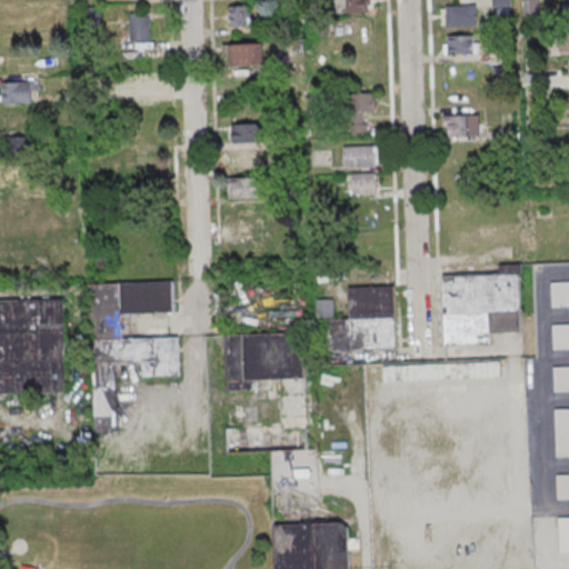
[(368,0),(345,0),(345,13),(369,13),(368,0)]
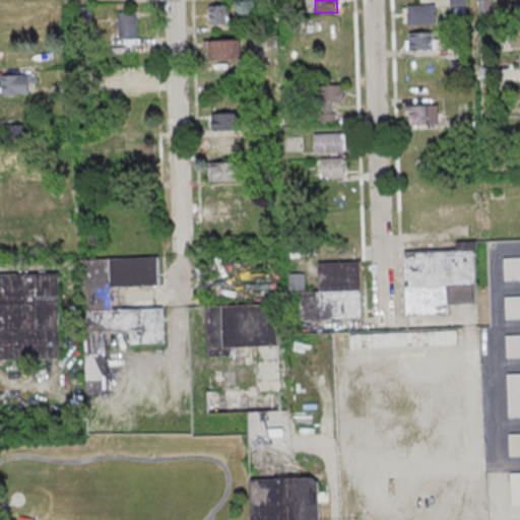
[(436,4),(406,4),(406,23),(436,23),(436,4)]
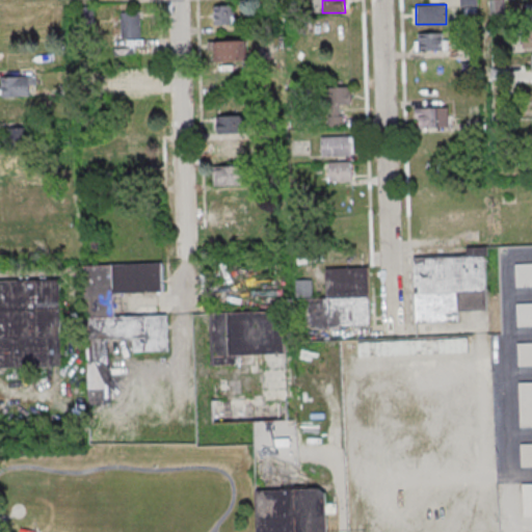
[(214,24),(235,24),(235,5),(214,5),(214,24)]
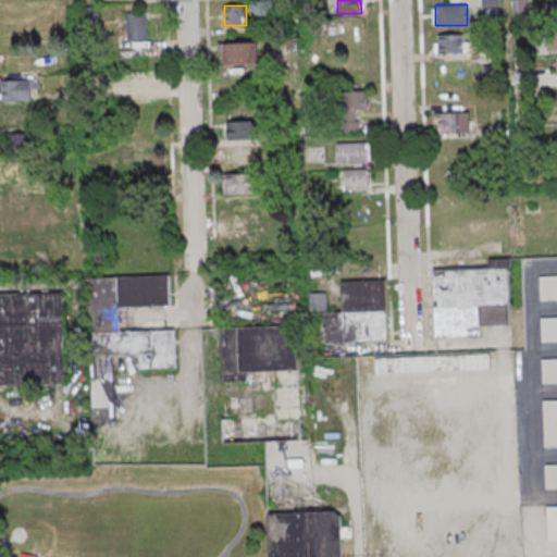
[(125,13),(125,41),(147,41),(147,13),(125,13)]
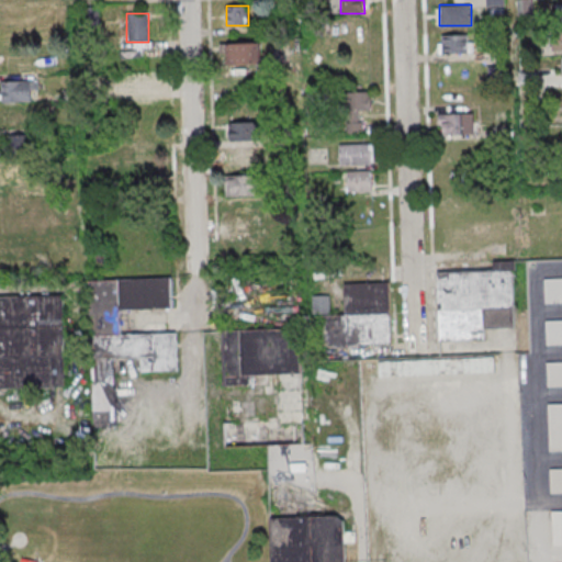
[(439,35),(439,54),(473,54),(473,35),(439,35)]
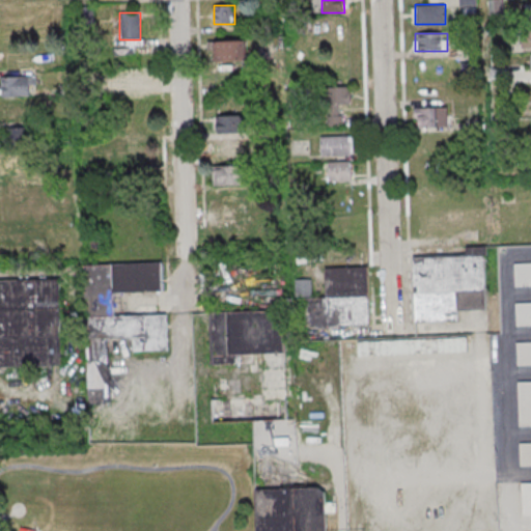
[(246,61),(246,40),(213,40),(213,62),(246,61)]
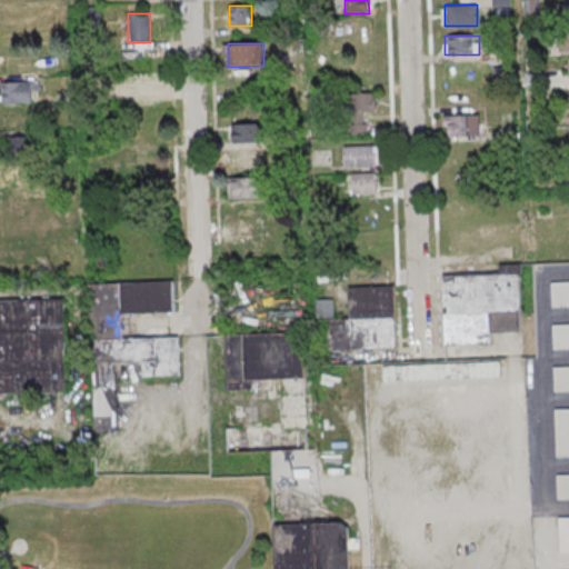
[(2,81),(2,103),(32,103),(32,81),(2,81)]
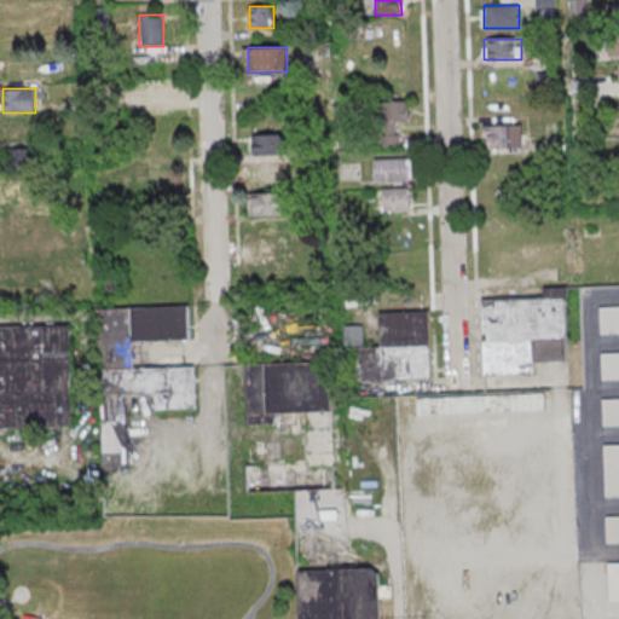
[(379,102),(377,149),(398,149),(399,122),(408,123),(409,103),(379,102)]
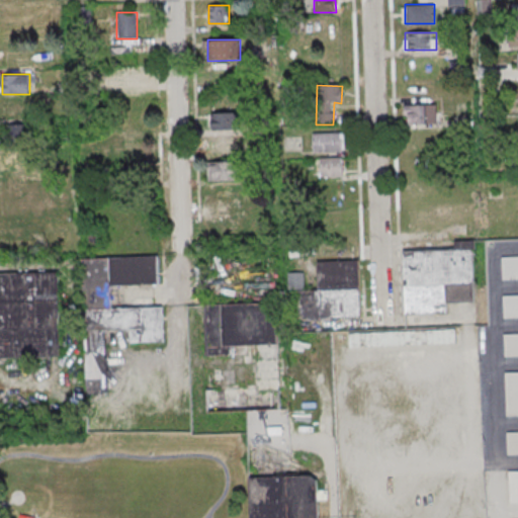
[(0,99),(0,116),(31,115),(31,99),(0,99)]
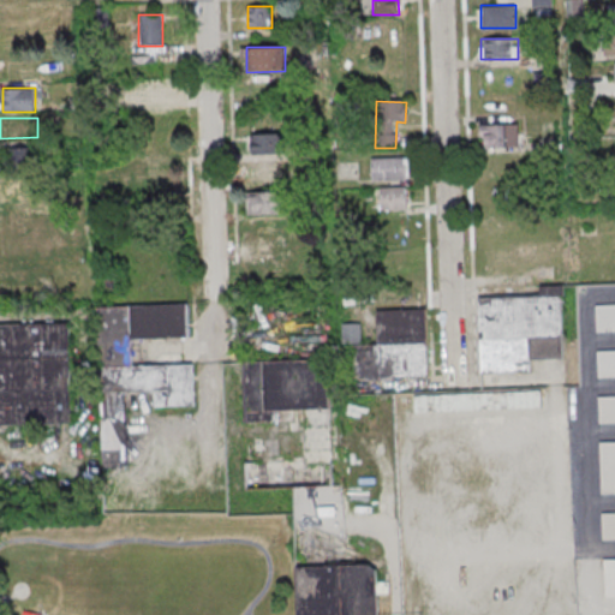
[(518,125),(483,125),(483,150),(518,150),(518,125)]
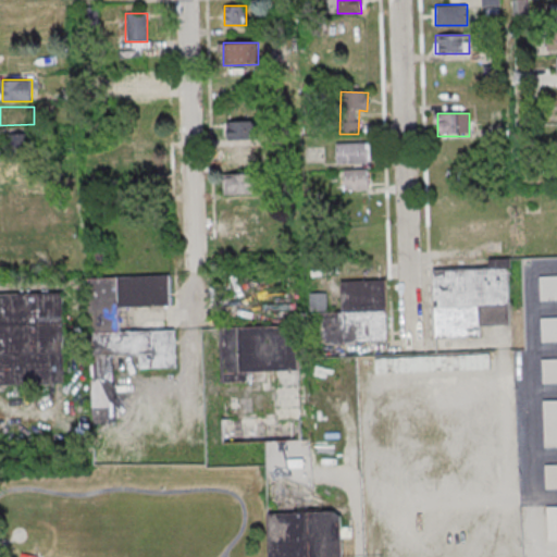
[(259,121),(227,121),(227,139),(259,139),(259,121)]
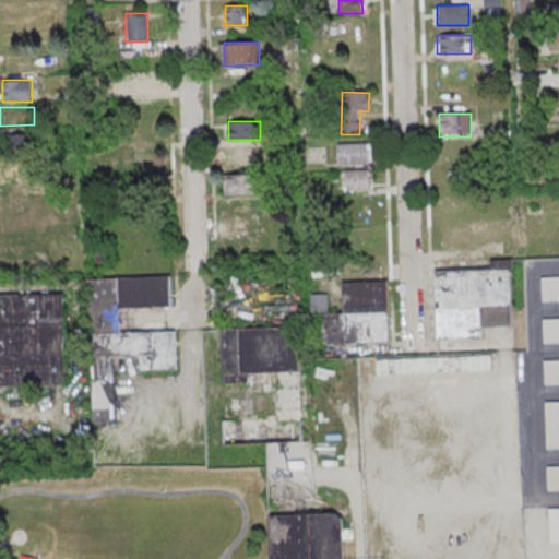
[(8,134),(8,151),(34,151),(34,134),(8,134)]
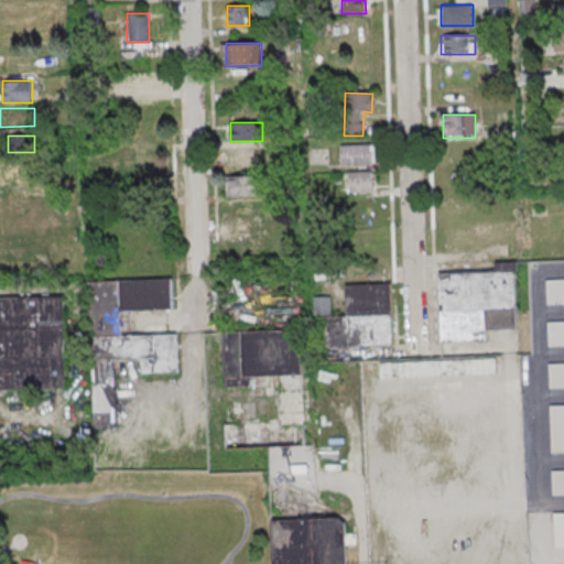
[(340,145),(340,166),(372,166),(372,145),(340,145)]
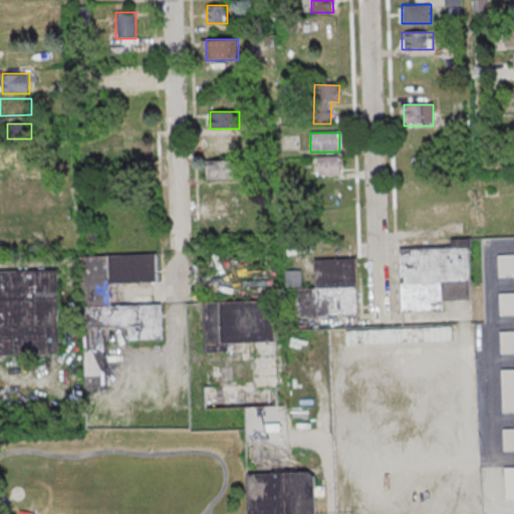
[(239,154),(239,137),(209,137),(209,154),(239,154)]
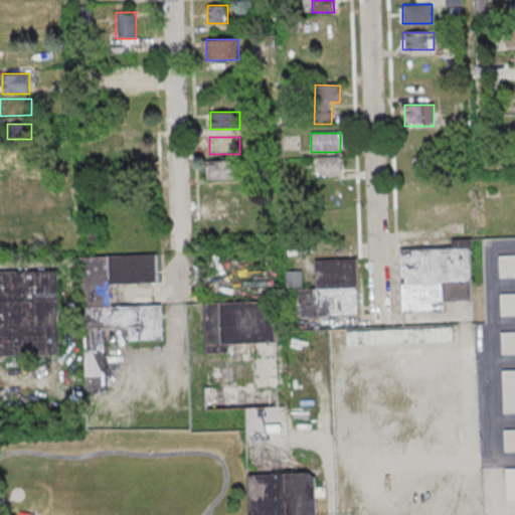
[(28,150),(7,150),(7,165),(28,166),(28,150)]
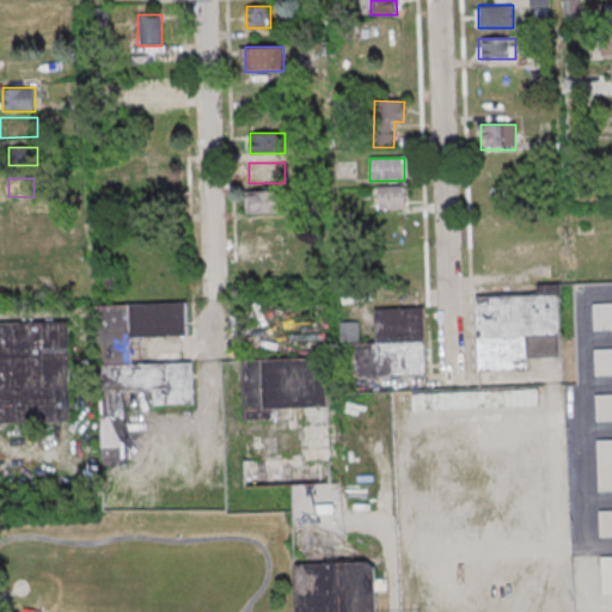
[(407,209),(404,187),(378,190),(380,212),(407,209)]
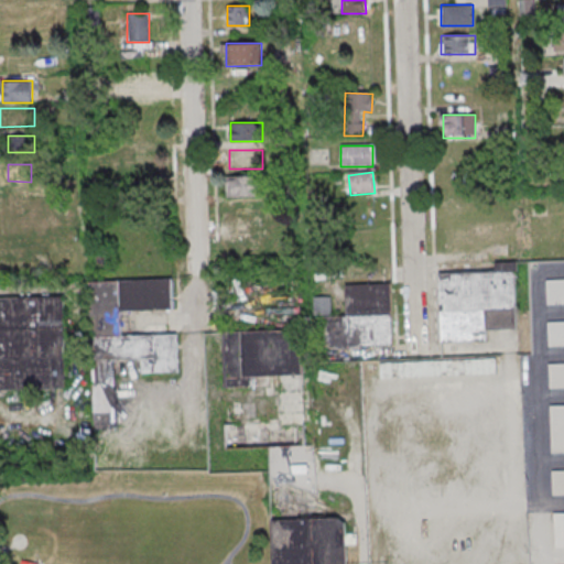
[(227,175),(227,196),(262,196),(262,175),(227,175)]
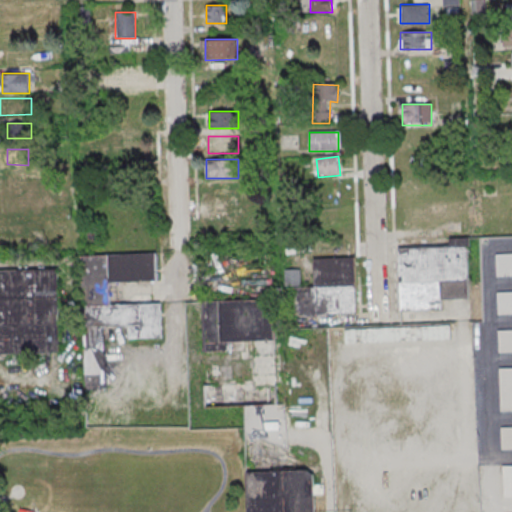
[(245,203),(245,185),(215,185),(215,203),(245,203)]
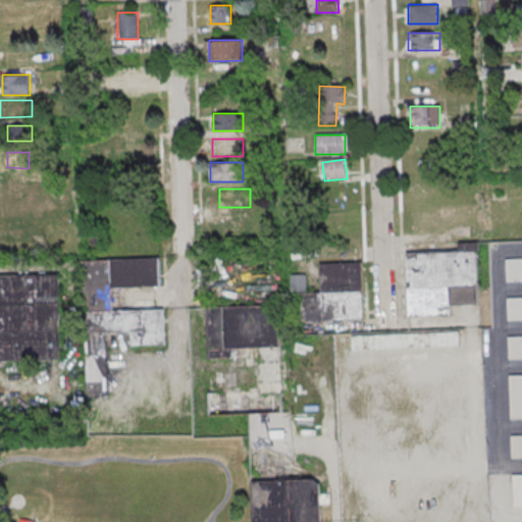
[(407,252),(408,316),(451,316),(451,306),(478,306),(478,251),(407,252)]
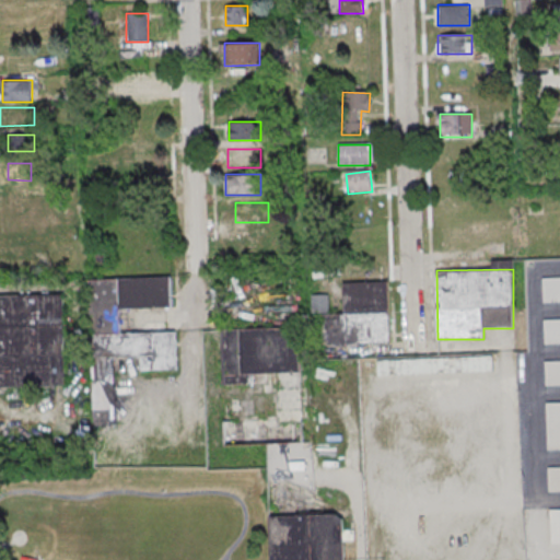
[(559,300),(559,276),(543,277),(543,301),(559,300)]
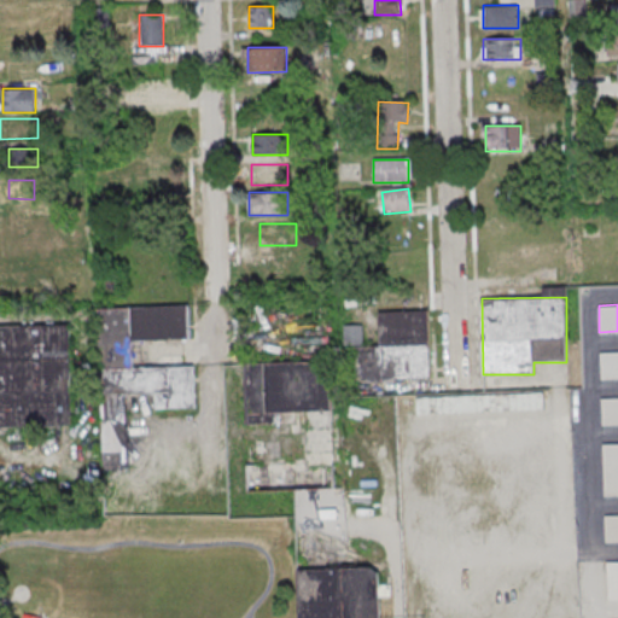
[(194,367),(133,368),(133,342),(190,340),(188,307),(99,308),(103,471),(128,470),(126,395),(156,395),(156,409),(196,409),(194,367)]
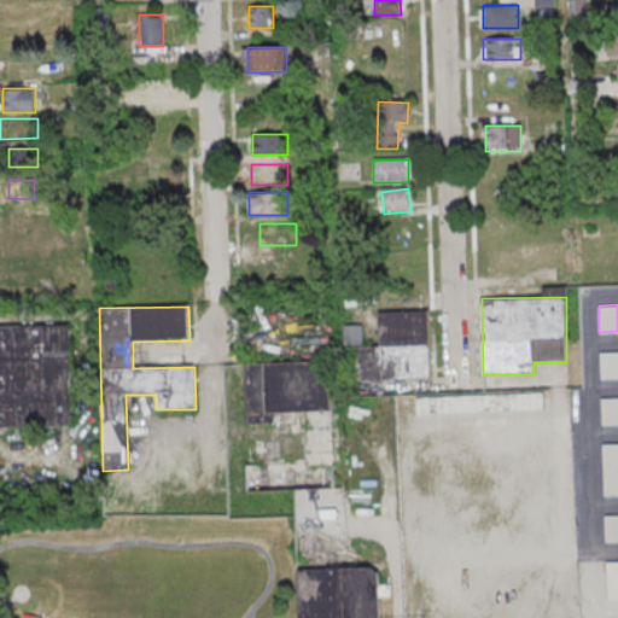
[(431,378),(430,310),(378,312),(379,345),(355,347),(356,380),(431,378)]
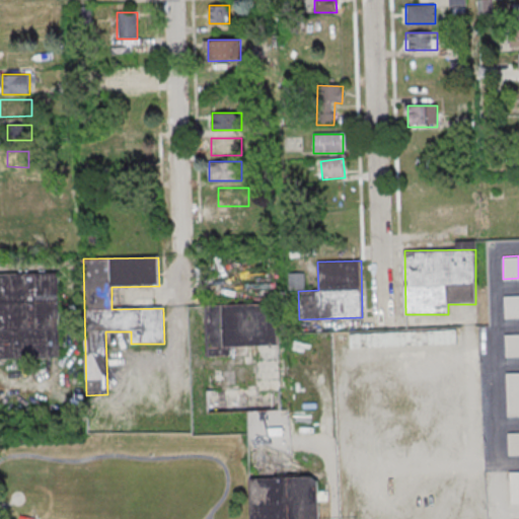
[(0,358),(59,358),(59,273),(0,273),(0,358)]
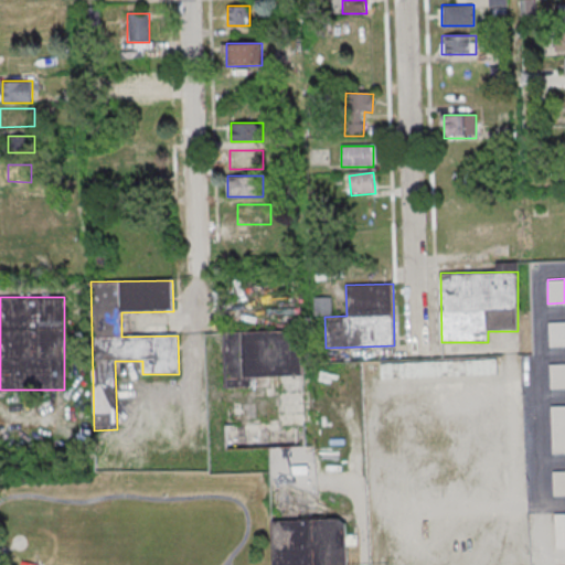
[(550,347),(564,345),(564,320),(550,321),(550,347)]
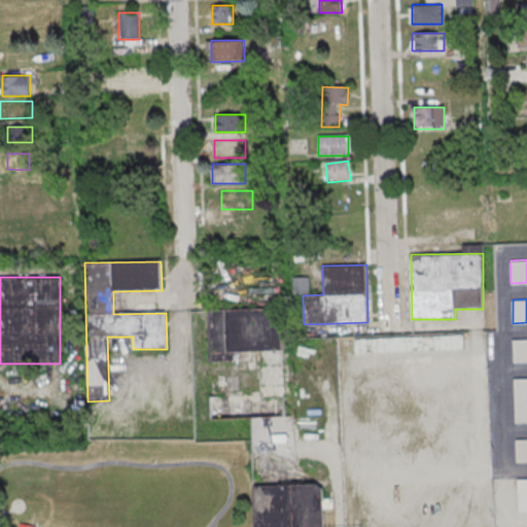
[(283,308),(208,310),(209,361),(237,361),(237,351),(284,351),(283,308)]
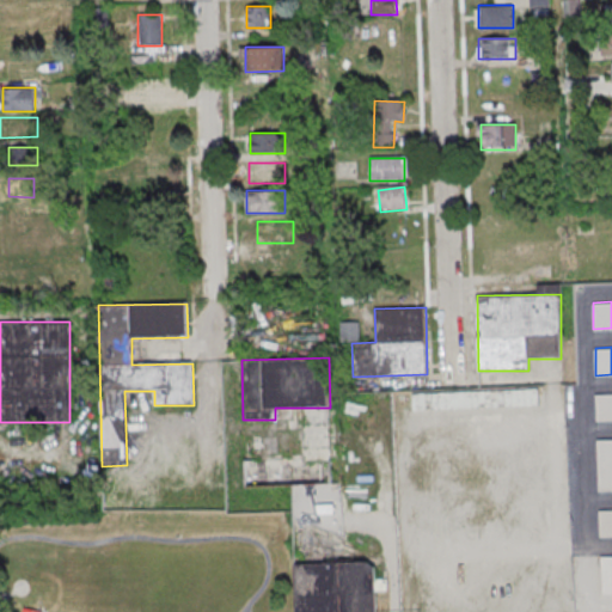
[(611,418),(611,392),(595,393),(597,420),(611,418)]
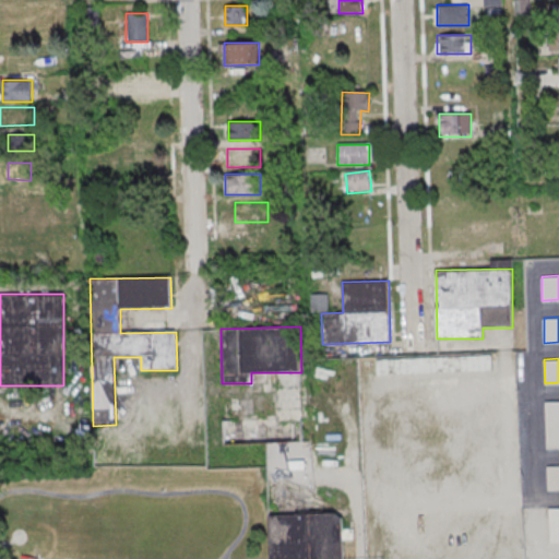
[(558,445),(558,400),(545,400),(546,447),(558,445)]
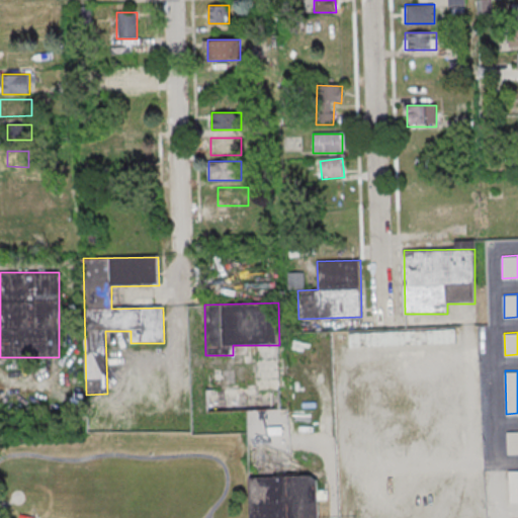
[(517,430),(507,431),(507,453),(517,453),(517,430)]
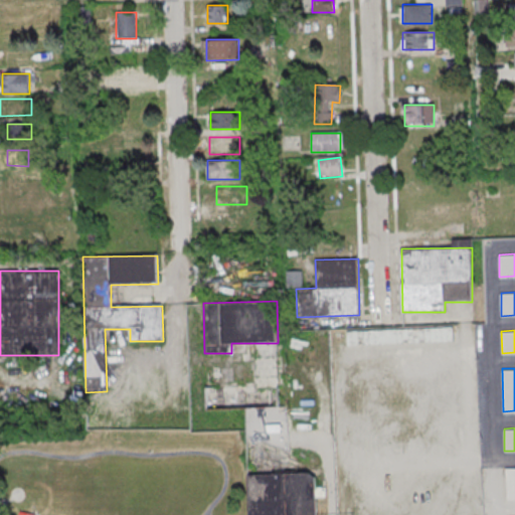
[(514,500),(514,467),(506,467),(506,500),(514,500)]
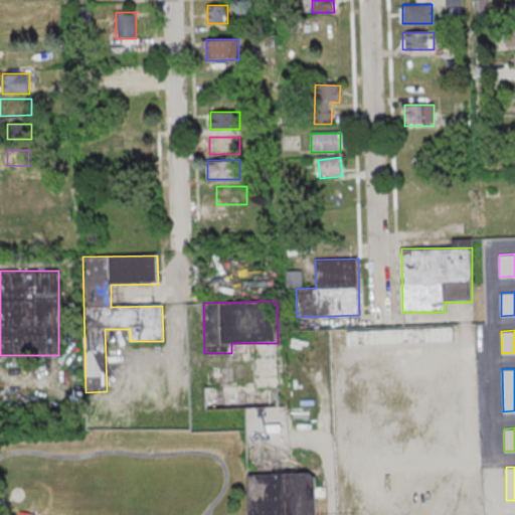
[(248,474),(248,514),(317,514),(317,474),(248,474)]
